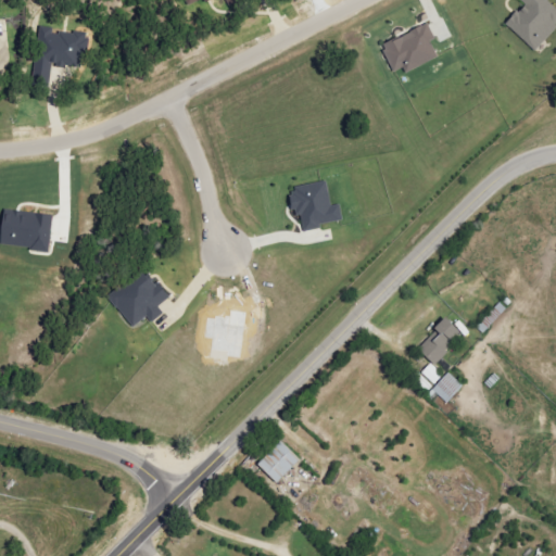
[(504,25),(533,51),(555,26),(555,10),(545,0),(517,0),(522,4),(504,25)]
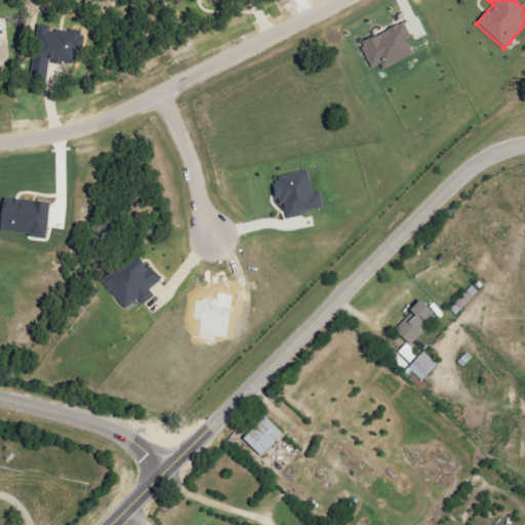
[(406,39),(409,38),(404,25),(359,43),(370,70),(380,65),(381,69),(412,56),(406,39)]
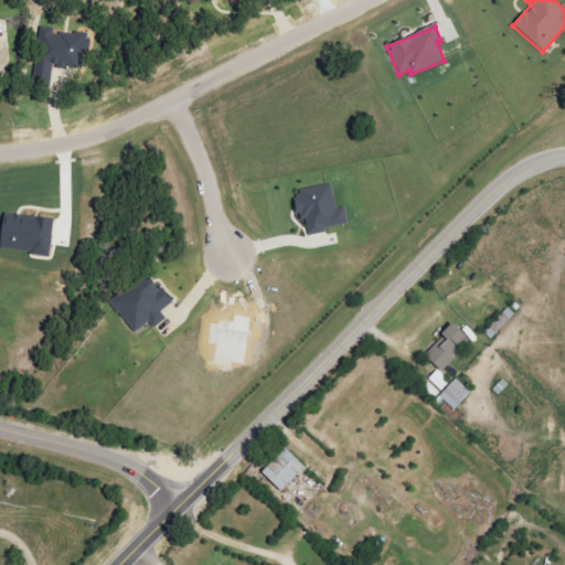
[(84,70),(87,35),(50,32),(46,74),(55,75),(55,67),(84,70)]
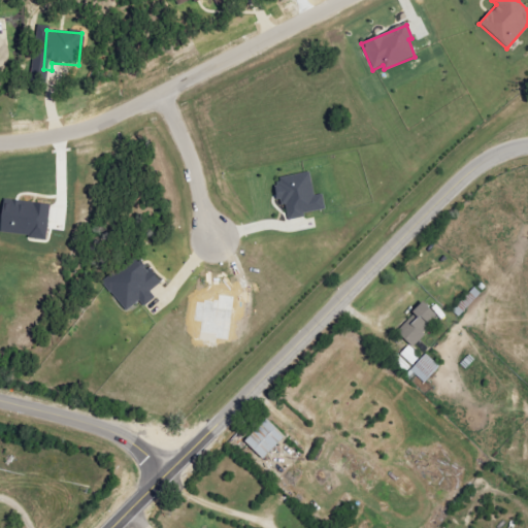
[(325,211),(322,194),(314,196),(309,172),(273,178),(278,206),(285,205),(287,219),(325,211)]
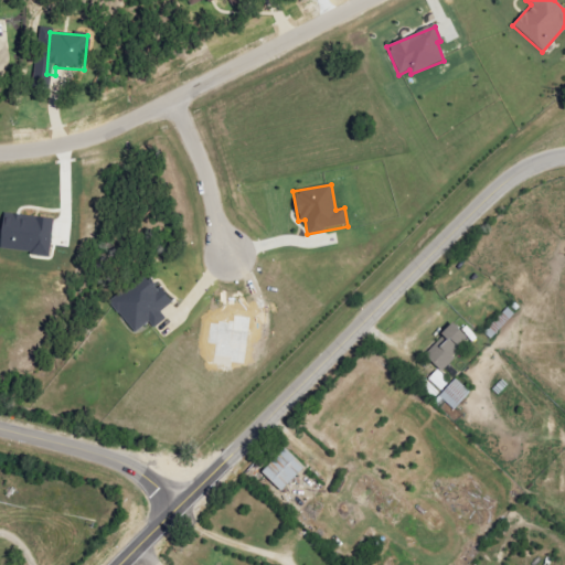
[(56,217),(8,216),(7,253),(56,254),(56,217)]
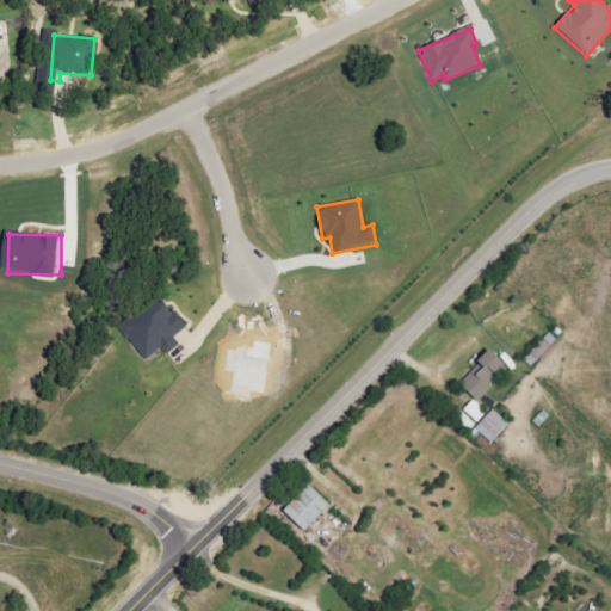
[(178,345),(173,338),(181,331),(156,297),(122,325),(148,358),(160,349),(165,356),(178,345)]
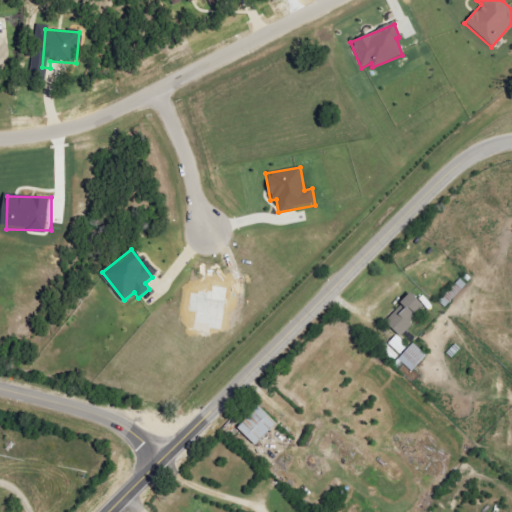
[(425,309),(409,294),(383,322),(399,337),(425,309)]
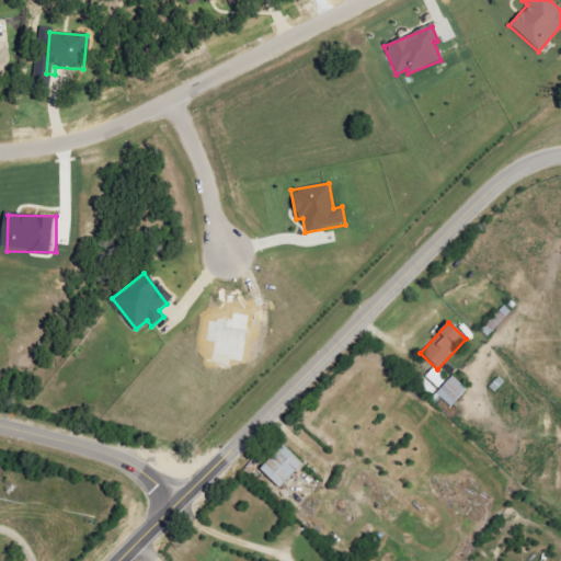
[(421,375),(414,382),(431,398),(437,390),(447,379),(433,367),(424,378),(421,375)]
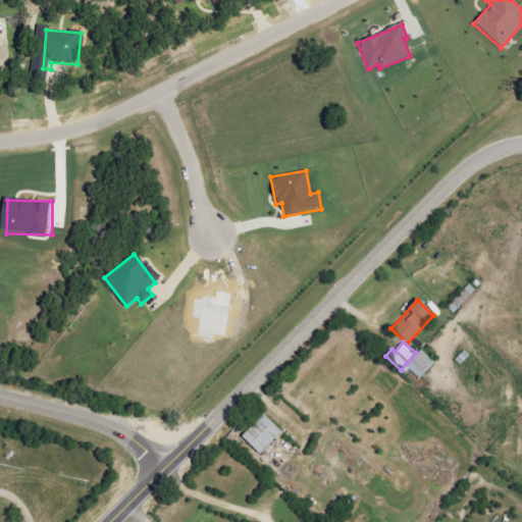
[(405,365),(418,379),(434,364),(421,351),(405,365)]
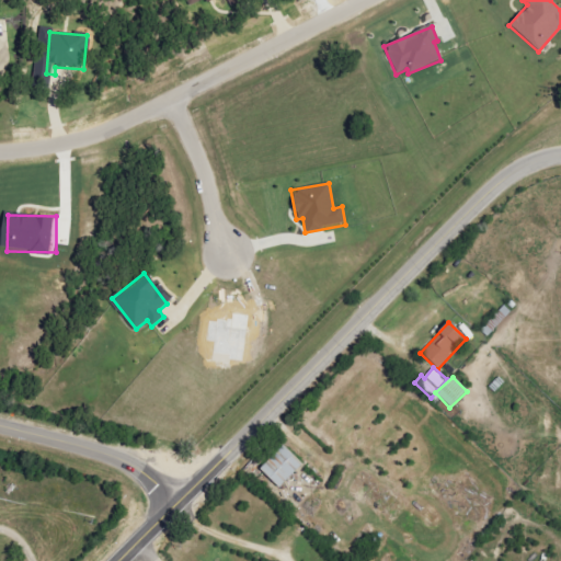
[(301,465),(282,446),(259,470),(278,489),(301,465)]
